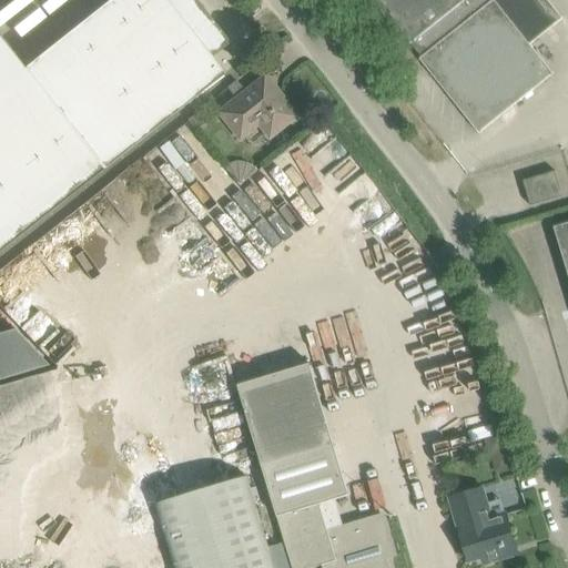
[(0,41),(0,250),(223,74),(210,58),(229,43),(193,0),(109,0),(22,69),(0,41)]
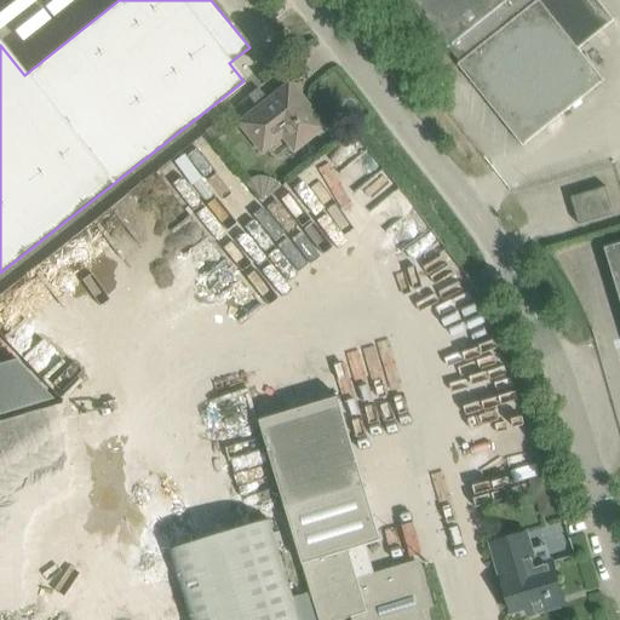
[(406,0),(446,50),(449,49),(460,62),(458,64),(459,67),(538,0),(406,0)]
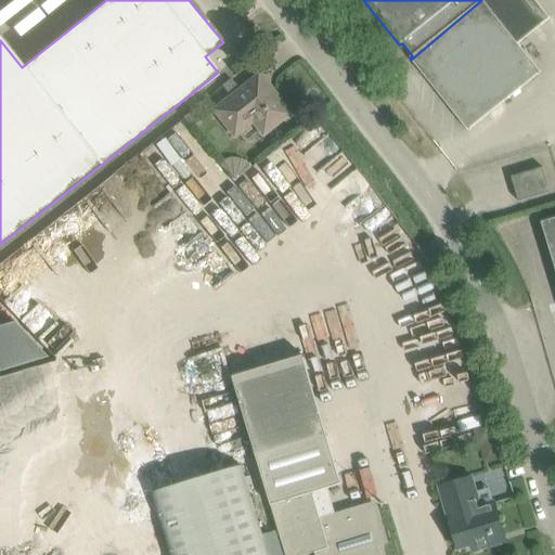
[(481,0),(411,60),(467,130),(540,72),(518,43),(550,18),(533,0),(481,0)]
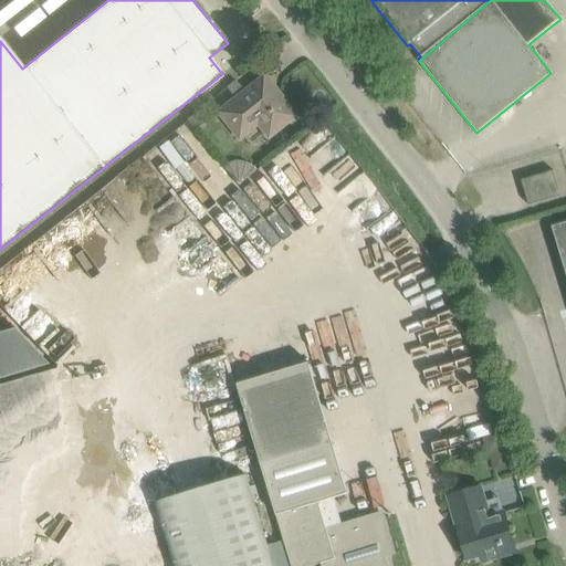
[(263,75),(247,88),(217,113),(238,139),(258,123),(269,137),(294,117),(281,102),(281,101),(281,100),(281,98),(281,97),(280,95),(279,94),(276,94),(274,94),(273,94),(270,91),(272,90),(272,88),(273,87),(272,86),(272,85),(263,75)]
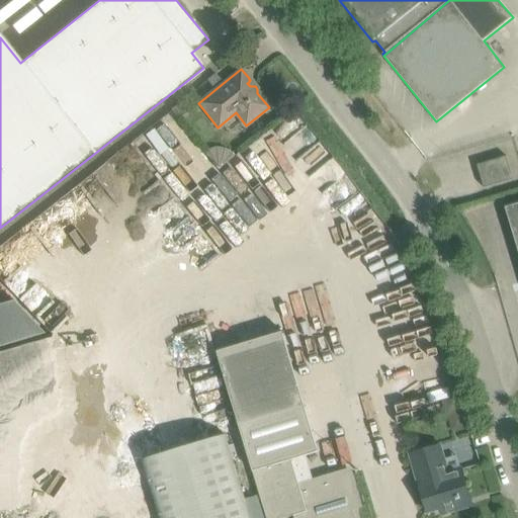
[(220,79),(216,74),(206,81),(210,86),(220,79)]
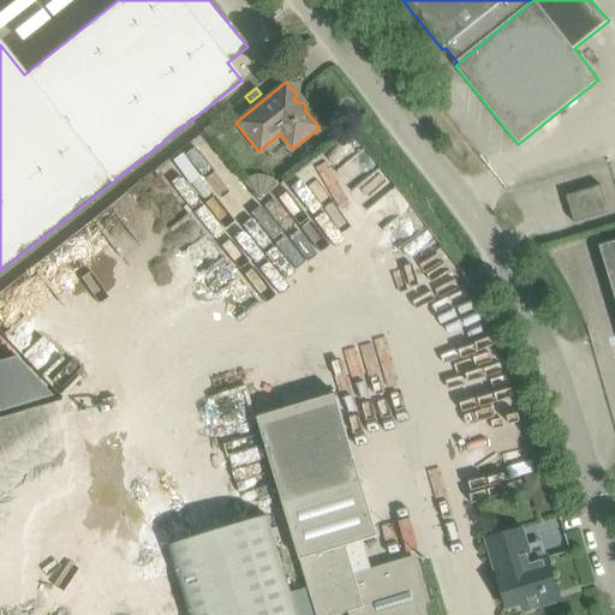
[(240,181),(256,199),(261,199),(279,185),(275,181),(270,179),(266,177),(261,175),(255,175),(250,177),(245,178),(240,181)]
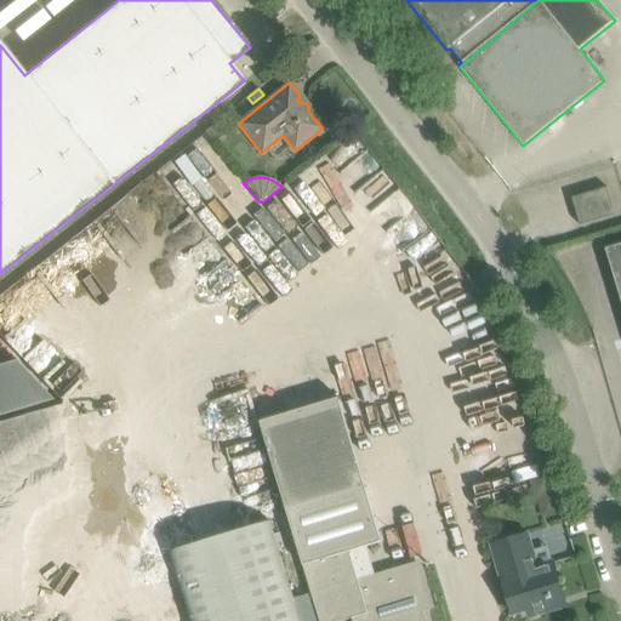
[(580,226),(615,215),(607,187),(571,198),(580,226)]
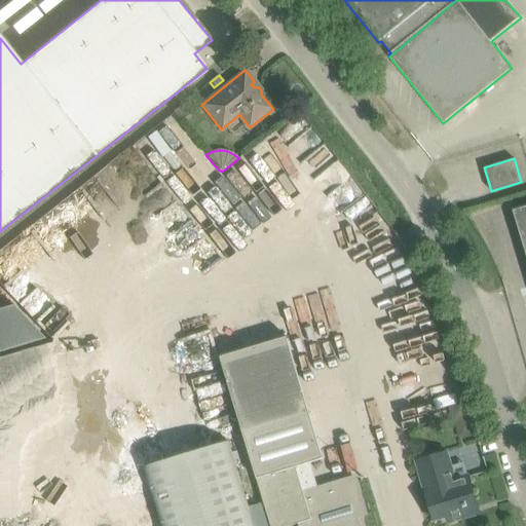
[(525,207),(514,211),(525,253),(525,207)]
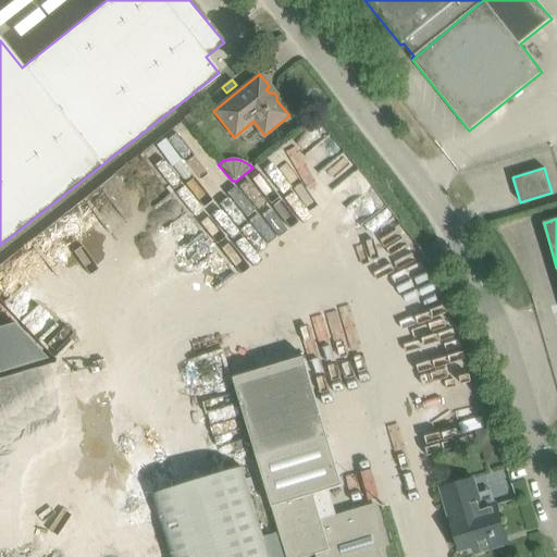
[(24,318),(0,323),(0,372),(36,362),(24,318)]
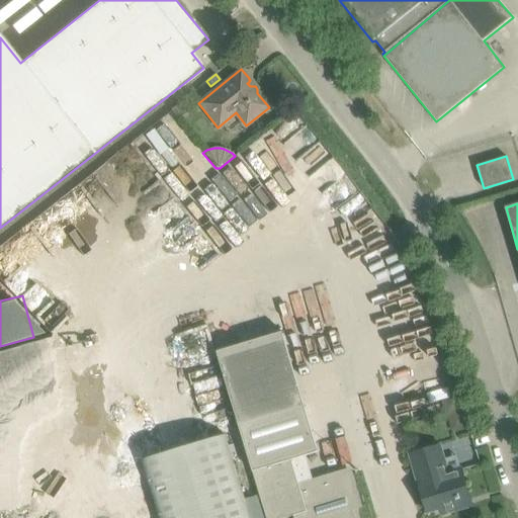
[(217,352),(262,503),(266,517),(282,517),(293,515),(293,517),(351,517),(348,507),(357,505),(348,472),(328,478),(298,487),(290,460),(319,452),(282,332),(217,352)]
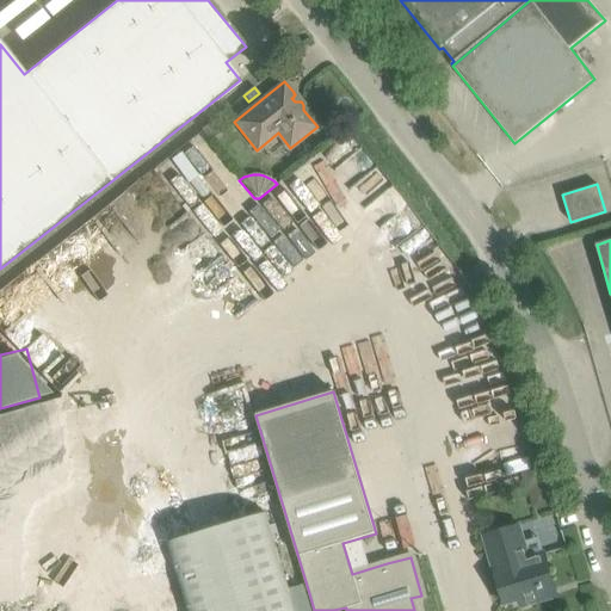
[(519,473),(525,492),(542,487),(537,468),(519,473)]
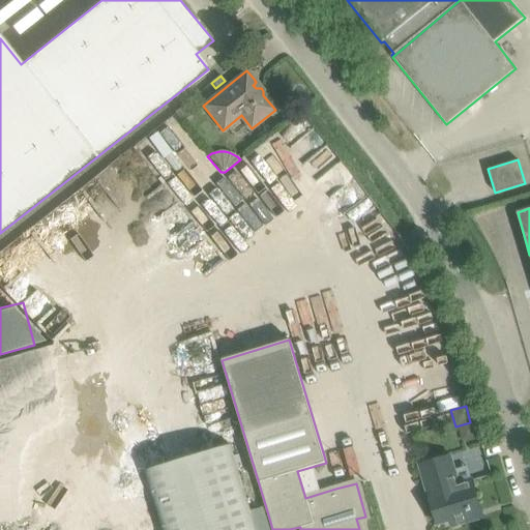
[(419,465),(431,504),(437,524),(449,520),(451,526),(472,520),(470,513),(481,510),(472,480),(458,484),(449,455),(419,465)]
